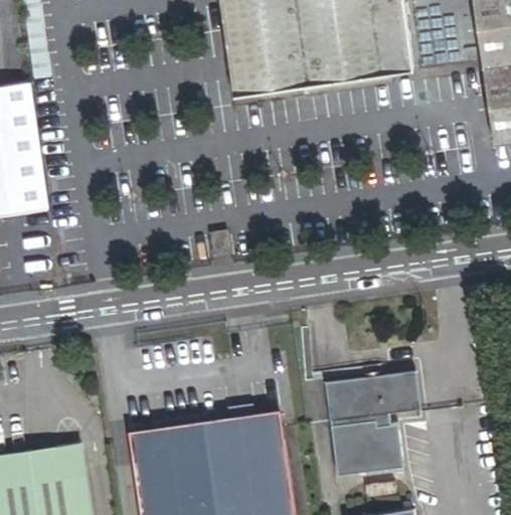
[(414,70),(403,0),(218,0),(232,98),(414,70)]
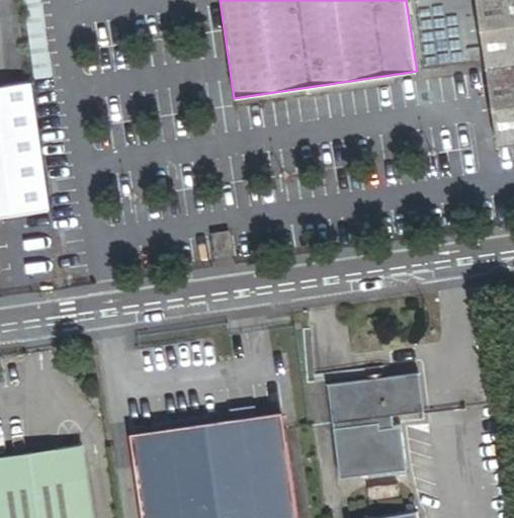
[(513,0),(475,0),(485,63),(497,145),(513,143),(513,0)]
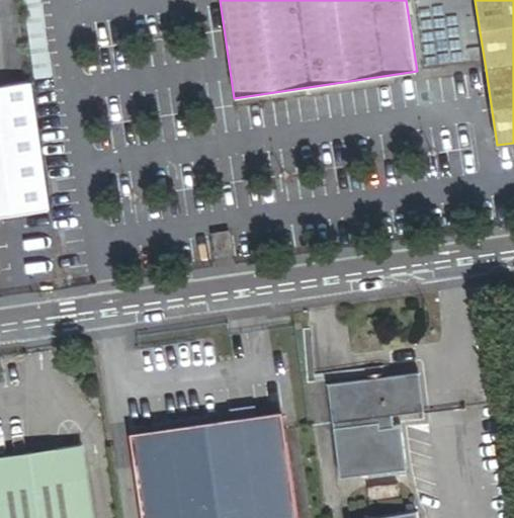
[(0,217),(46,210),(27,84),(0,87),(0,217)]
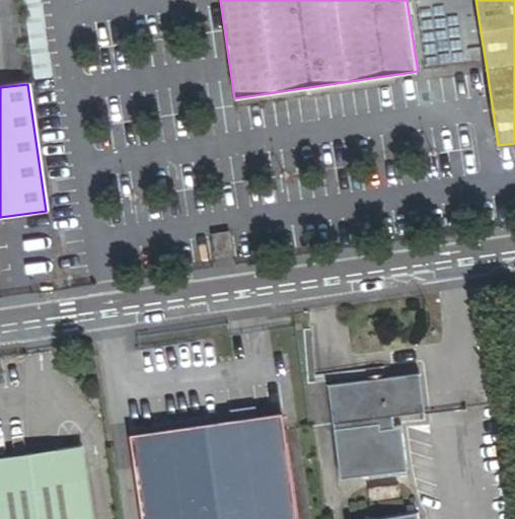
[(227,233),(211,235),(214,256),(229,254),(227,233)]
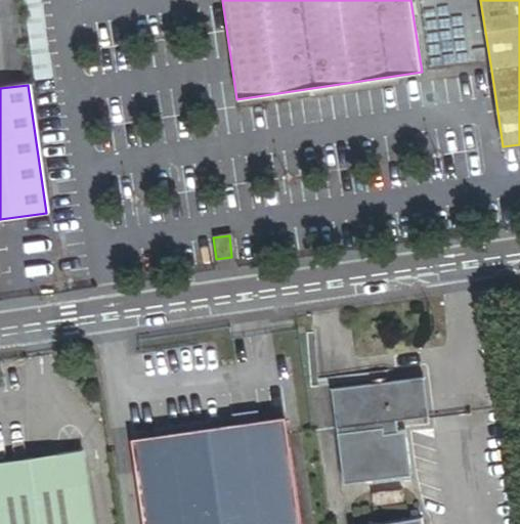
[(428,427),(421,377),(330,390),(343,484),(415,474),(408,429),(428,427)]
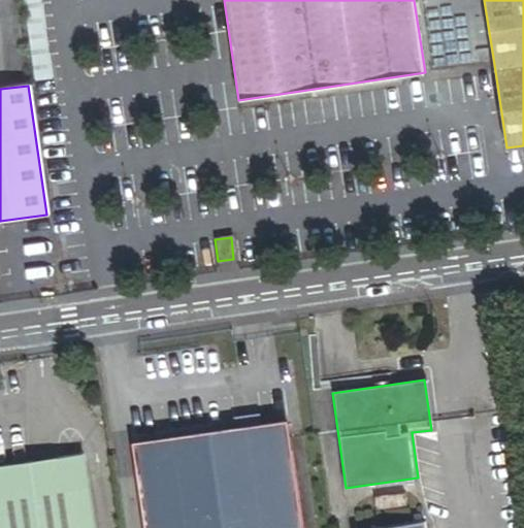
[(299,527),(285,424),(131,447),(142,527),(299,527)]
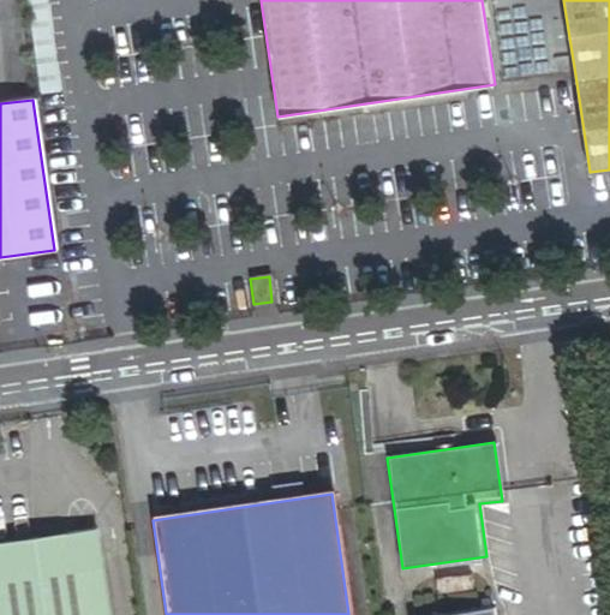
[(0,614),(106,614),(94,527),(0,541),(0,614)]
